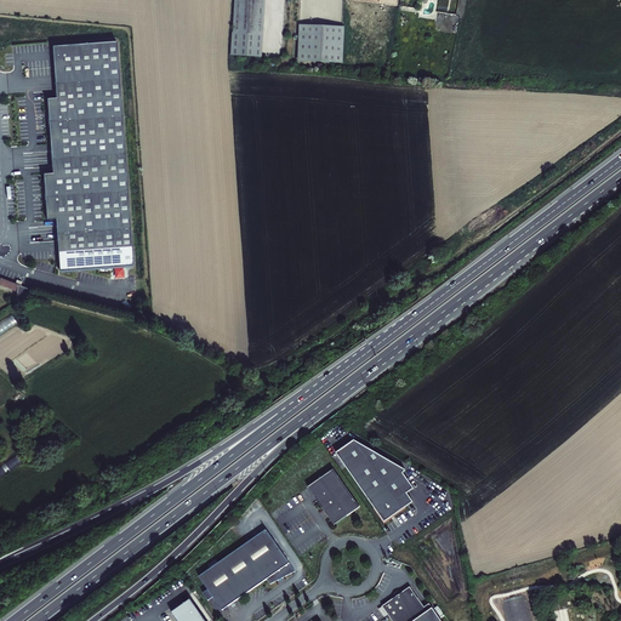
[(234,0),(232,56),(262,57),(265,0),(234,0)]
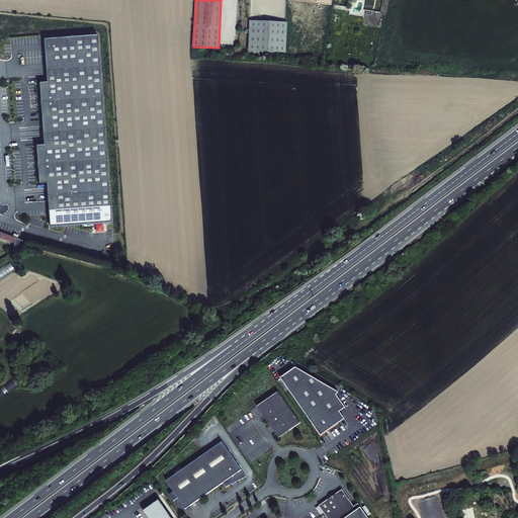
[(287,23),(249,21),(247,50),(285,52),(287,23)]
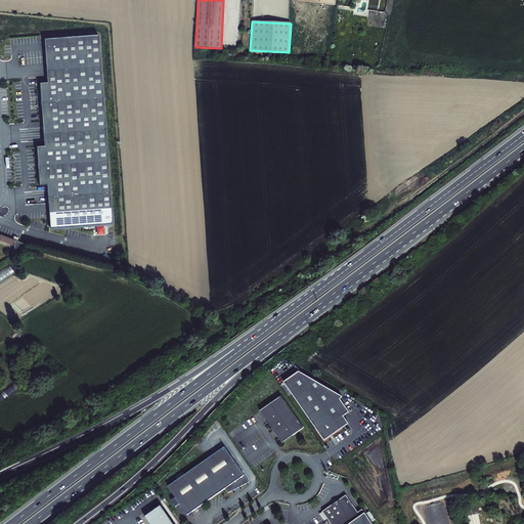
[(97,35),(43,39),(46,71),(100,67),(97,35)]
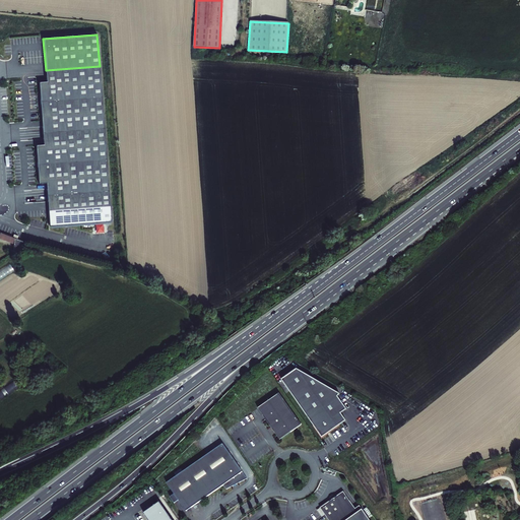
[(47,81),(39,82),(41,102),(102,96),(100,66),(46,70),(47,81)]
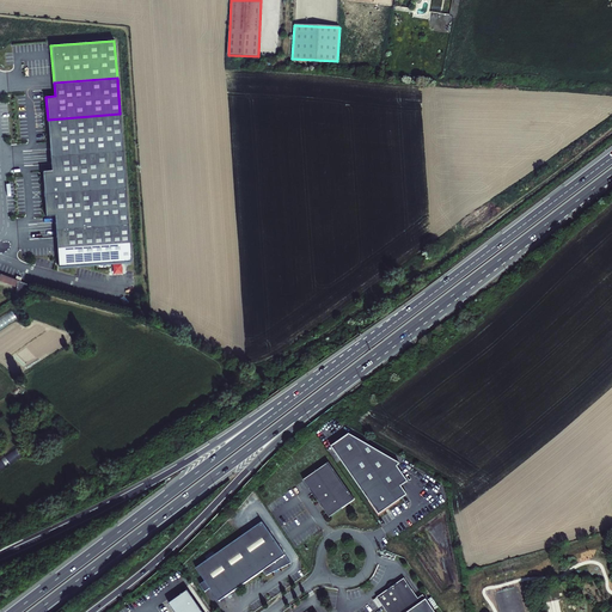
[(120,114),(48,120),(50,157),(123,151),(120,114)]
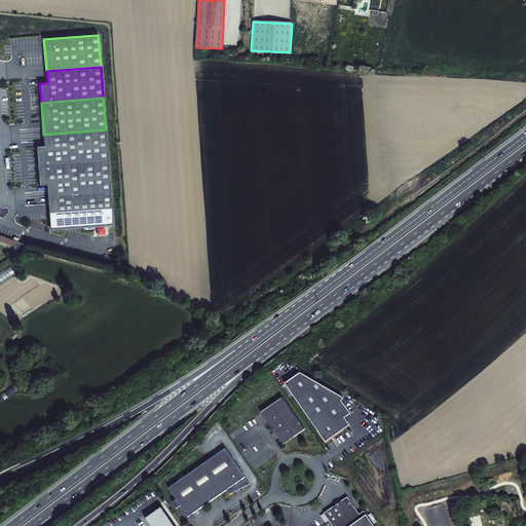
[(36,147),(38,166),(108,161),(106,129),(43,135),(44,146),(36,147)]
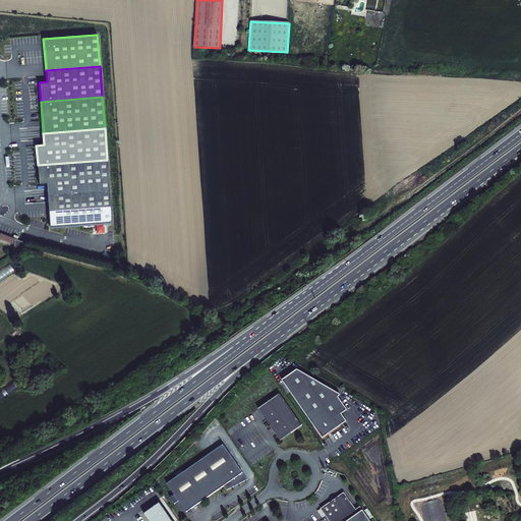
[(47,183),(48,195),(109,190),(107,160),(38,165),(39,184),(47,183)]
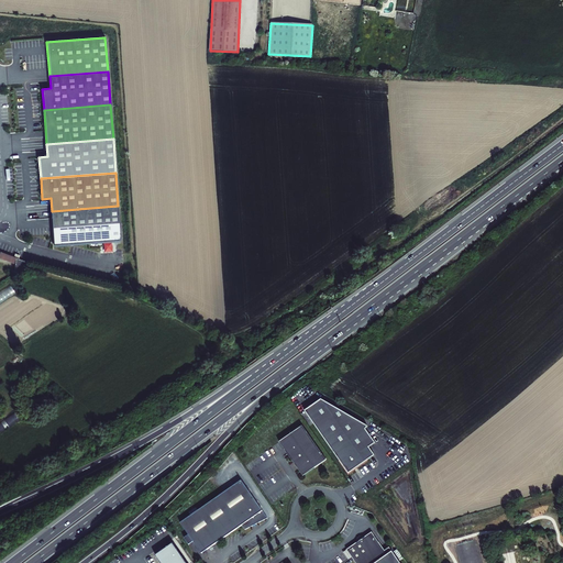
[(52,211),(54,245),(120,240),(118,206),(52,211)]
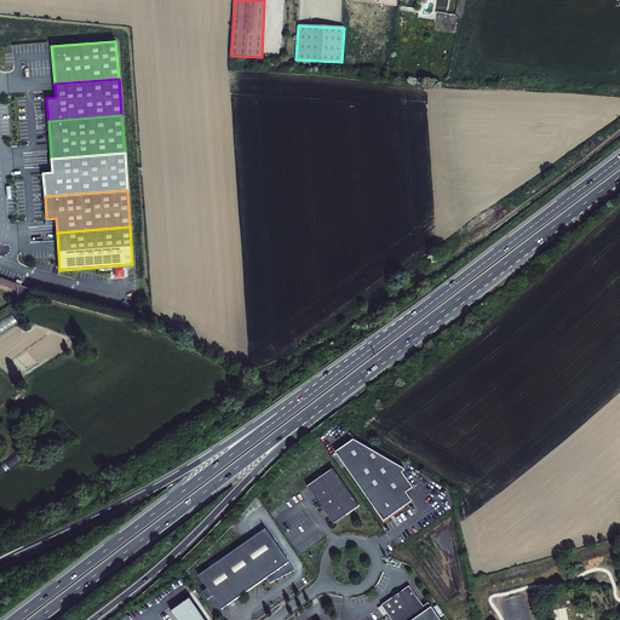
[(15,299),(17,302),(35,290),(18,285),(17,286),(15,299)]
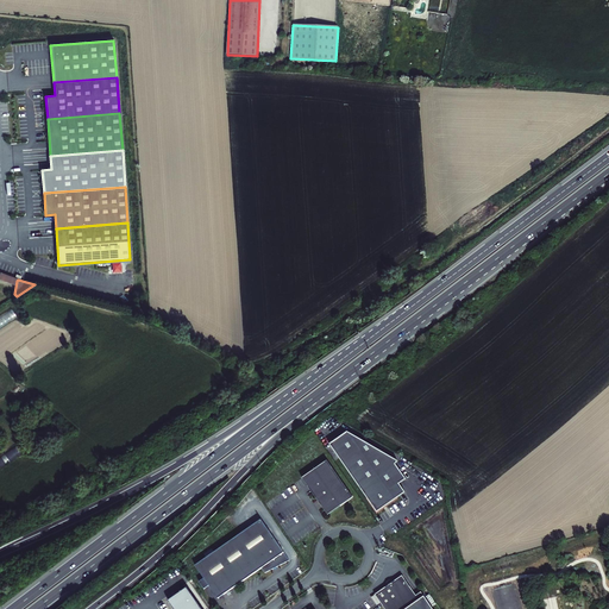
[(0,315),(0,327),(17,318),(12,309),(0,315)]
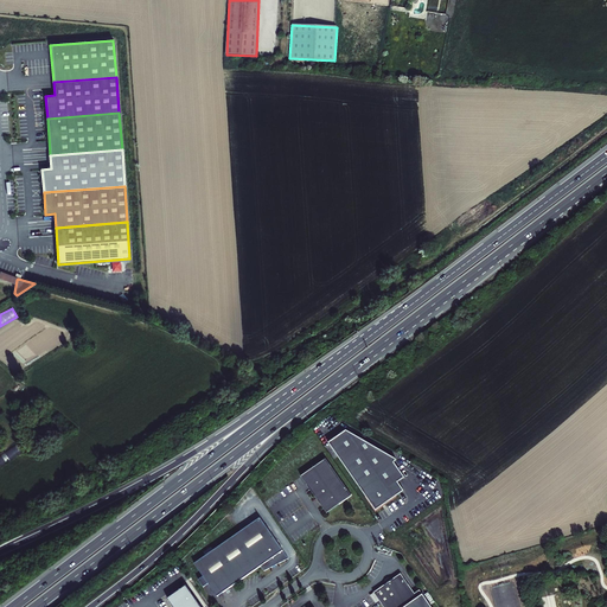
[(18,320),(0,331),(0,337),(20,324),(18,320)]
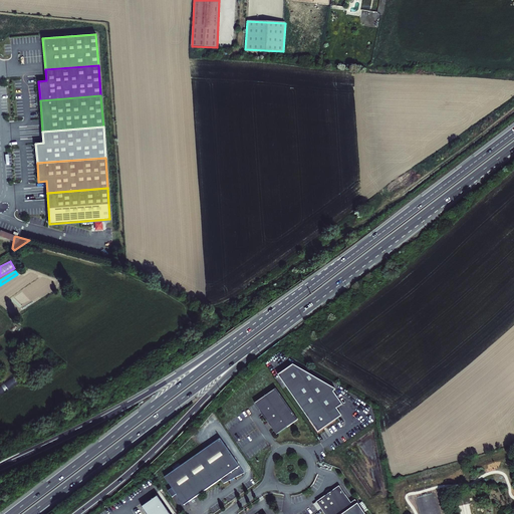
[(332,386),(294,364),(279,374),(318,432),(342,416),(337,409),(342,405),(335,395),(332,395),(332,386)]
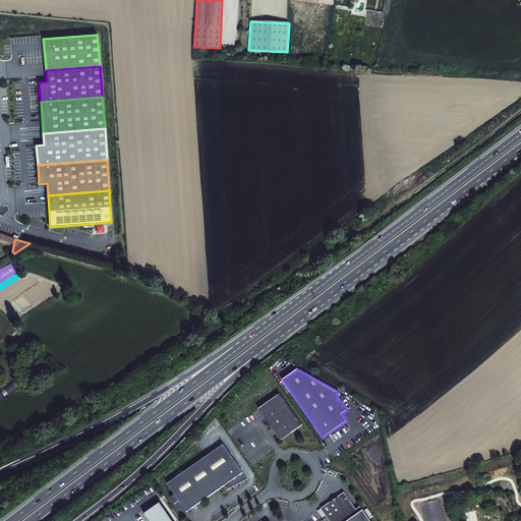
[(0,399),(20,387),(16,381),(0,391),(0,399)]
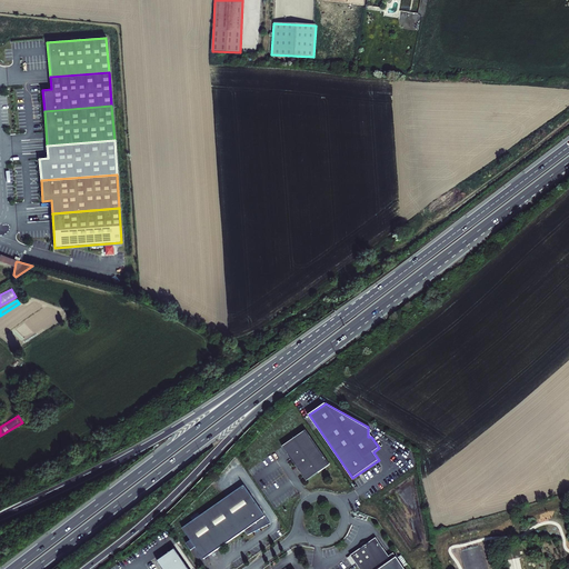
[(306,430),(282,446),(291,459),(297,467),(320,450),(306,430)]
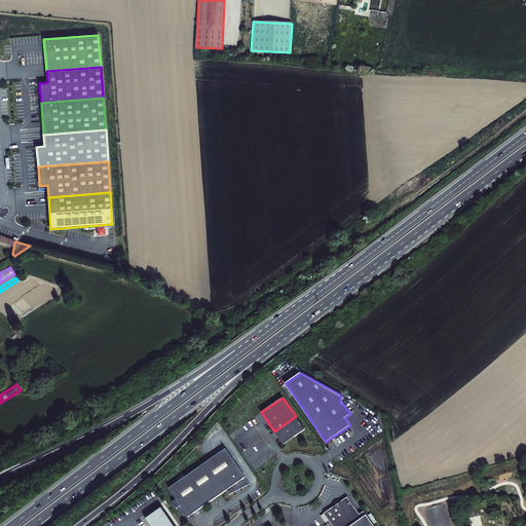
[(296,416),(274,431),(284,445),(305,429),(296,416)]
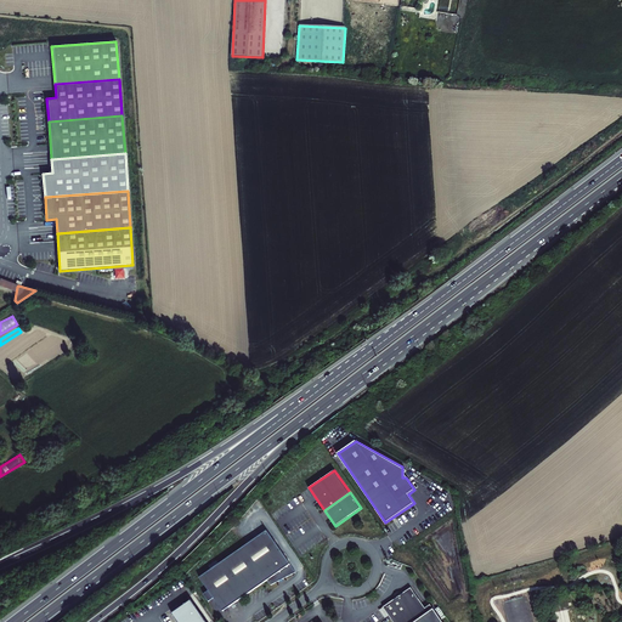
[(277,547),(265,530),(218,565),(210,570),(198,578),(208,592),(203,595),(207,600),(277,547)]
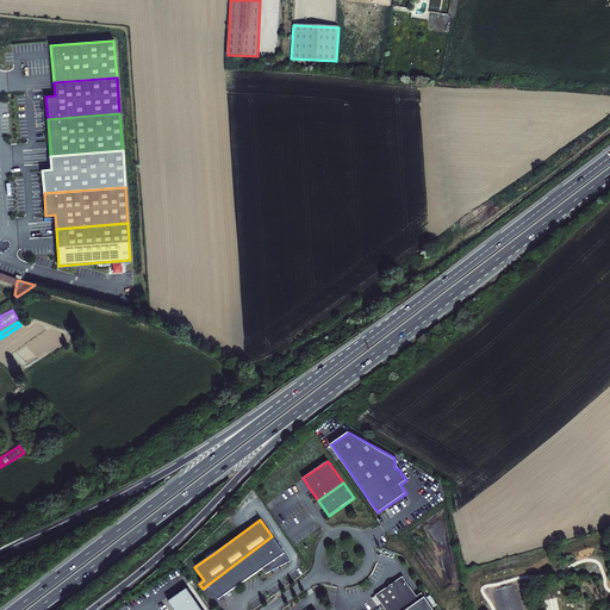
[(288,560),(272,536),(203,589),(204,591),(209,587),(218,601),(261,570),(265,573),(273,568),(275,567),(288,560)]
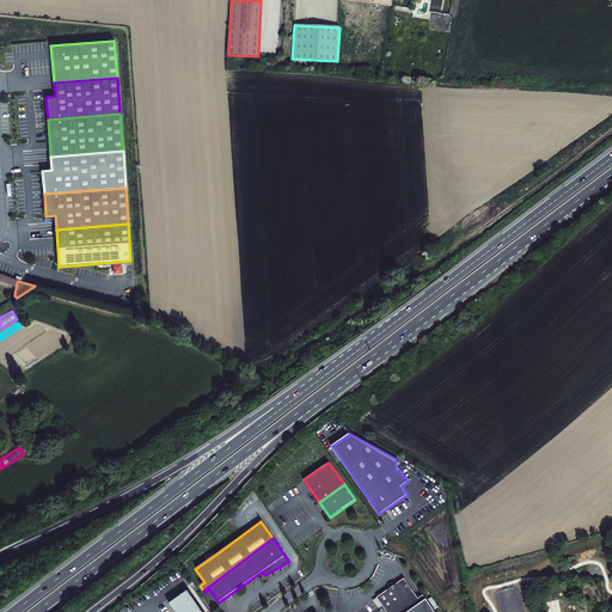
[(390,591),(377,600),(381,606),(385,611),(435,611),(440,609),(433,598),(428,603),(424,597),(420,600),(405,580),(395,587),(393,585),(389,588),(390,591)]
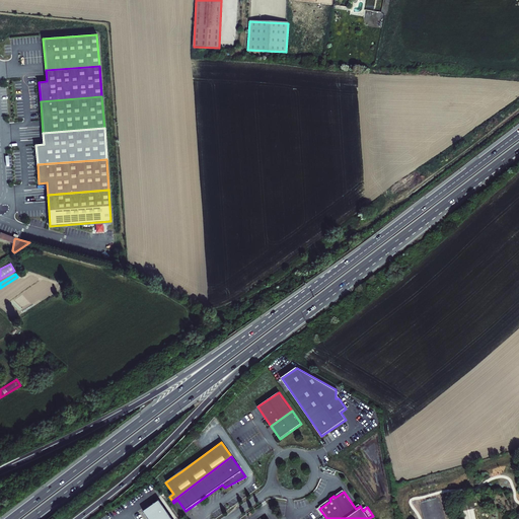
[(172,518),(160,501),(144,511),(148,518),(172,518)]
